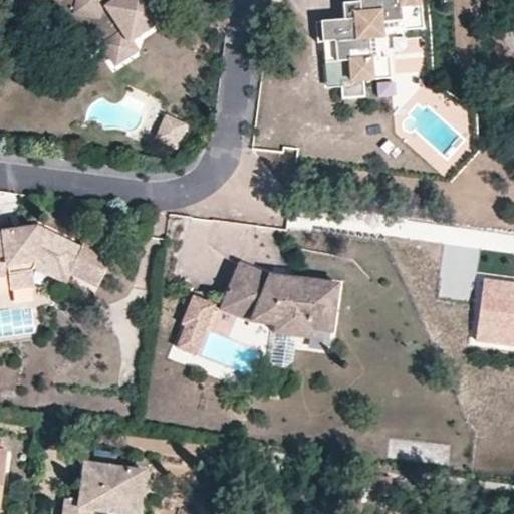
[(146,14),(158,6),(154,0),(22,0),(27,8),(42,10),(52,3),(56,0),(58,0),(64,9),(59,12),(56,26),(65,38),(106,43),(118,35),(126,35),(131,41),(134,38),(154,26),(146,14)]
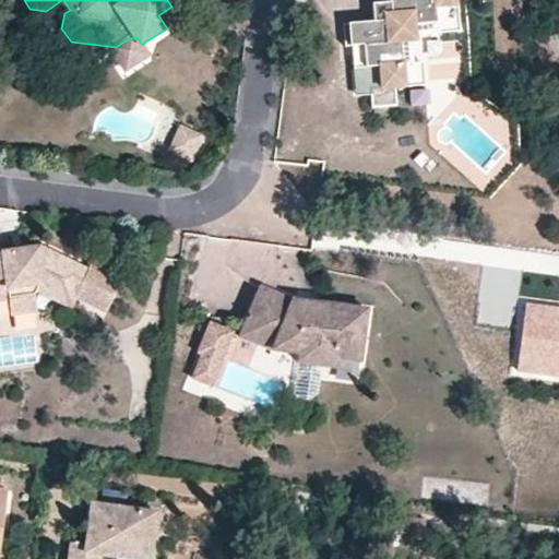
[(63,0),(61,0),(57,3),(64,13),(70,10),(63,0)]
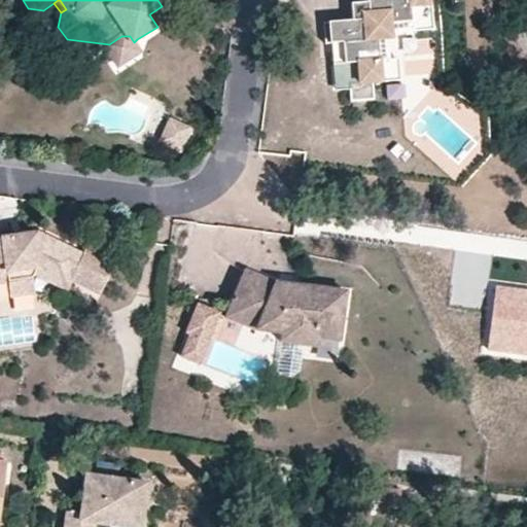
[(369,0),(369,1),(371,18),(354,19),(324,21),(325,42),(334,41),(335,63),(358,61),(360,79),(351,80),(352,86),(352,99),(376,97),(374,80),(389,79),(388,59),(387,36),(390,35),(393,26),(415,26),(414,21),(433,20),(432,0),(369,0)]
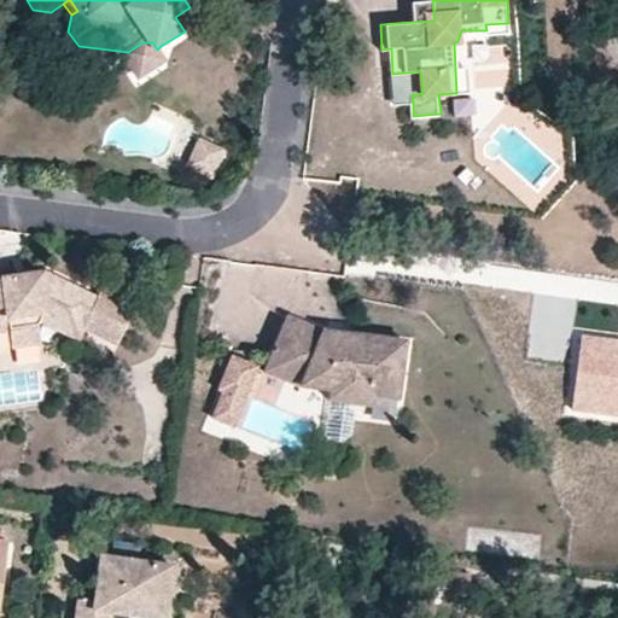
[(414,1),(415,22),(435,21),(432,1),(414,1)]
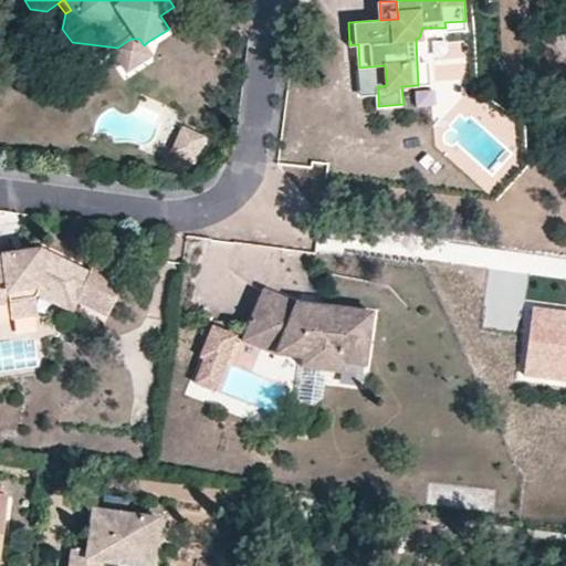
[(169,29),(184,20),(174,7),(160,16),(169,29)]
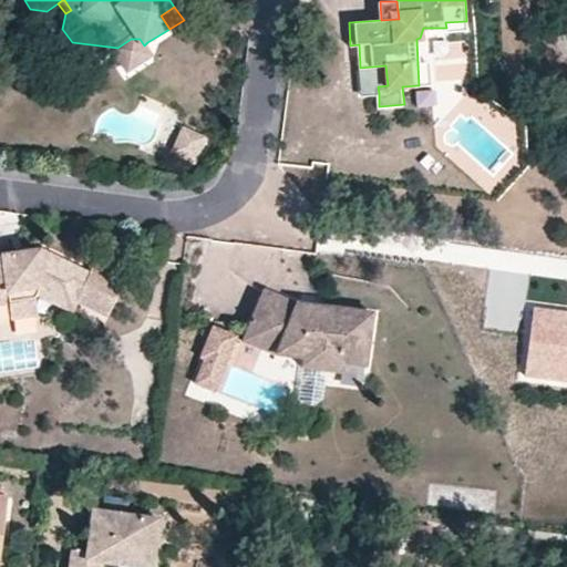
[(47,11),(30,9),(37,18),(47,11)]
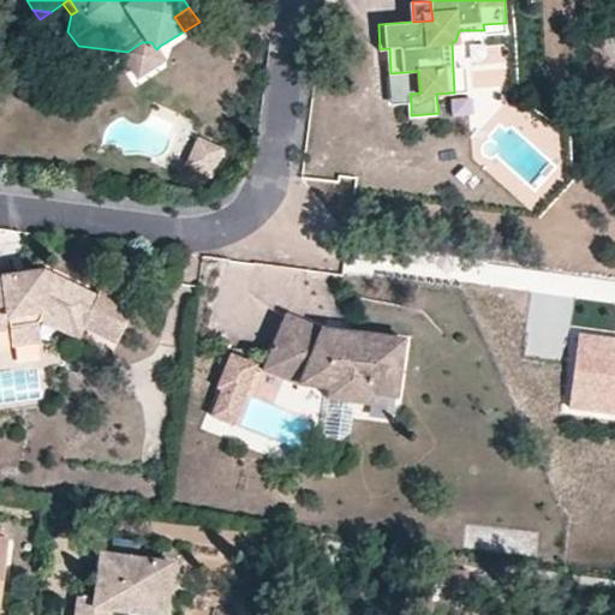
[(506,33),(506,23),(483,24),(484,30),(484,34),(506,33)]
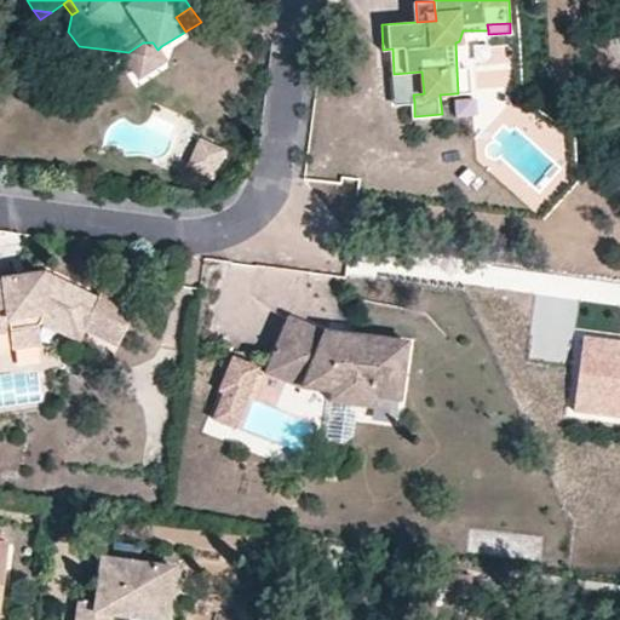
[(143,42),(128,52),(143,78),(171,61),(161,46),(158,50),(153,42),(143,42)]
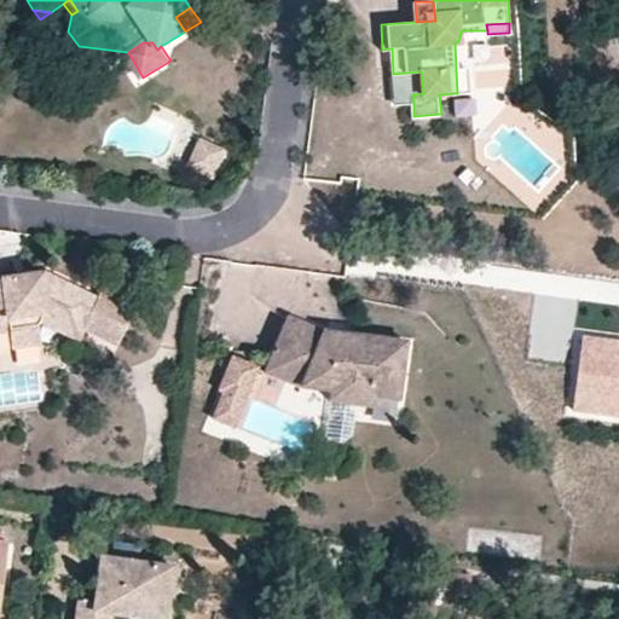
[(469,67),(456,69),(457,93),(470,92),(469,67)]
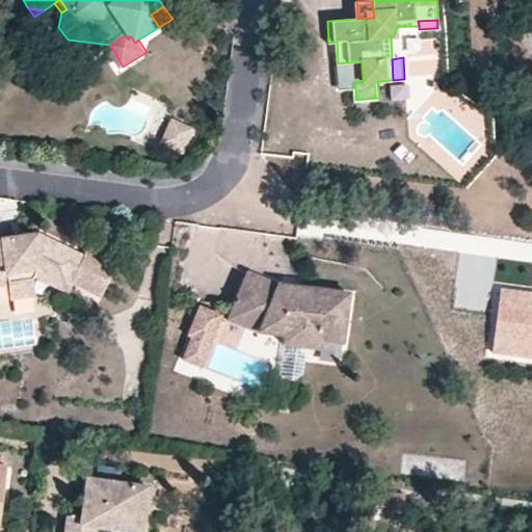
[(339,87),(355,87),(354,81),(364,80),(362,61),(338,63),(339,87)]
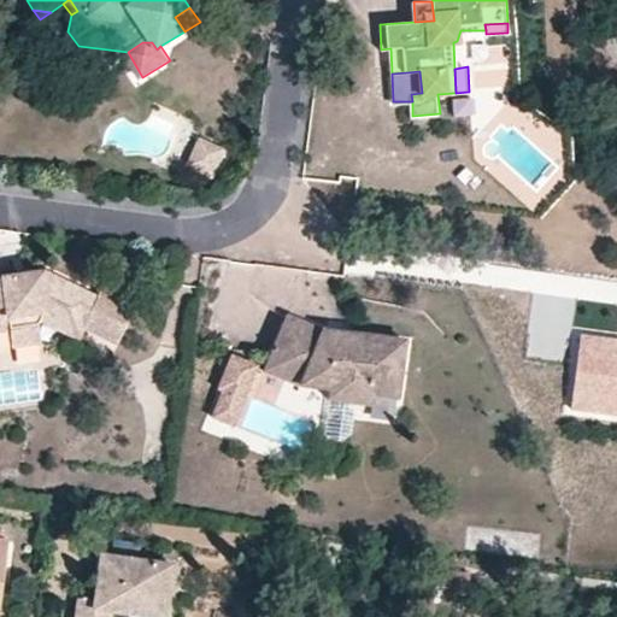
[(231,147),(204,136),(194,165),(210,171),(224,163),(231,147)]
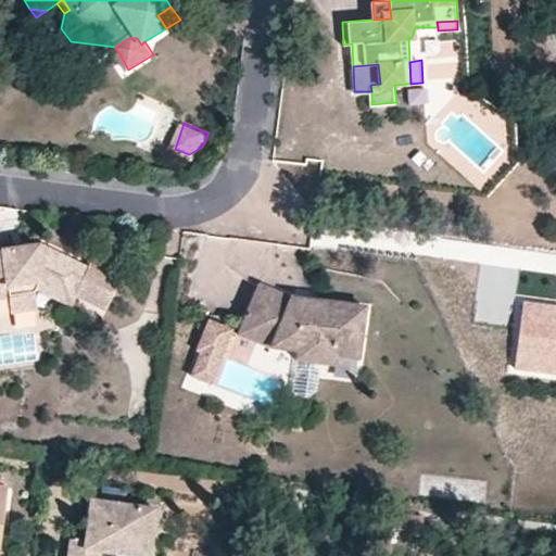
[(199,158),(202,147),(189,154),(199,158)]
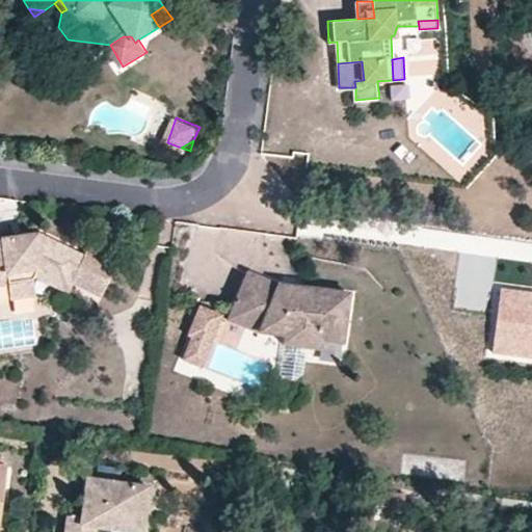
[(0,230),(0,233),(1,239),(21,236),(20,228),(0,230)]
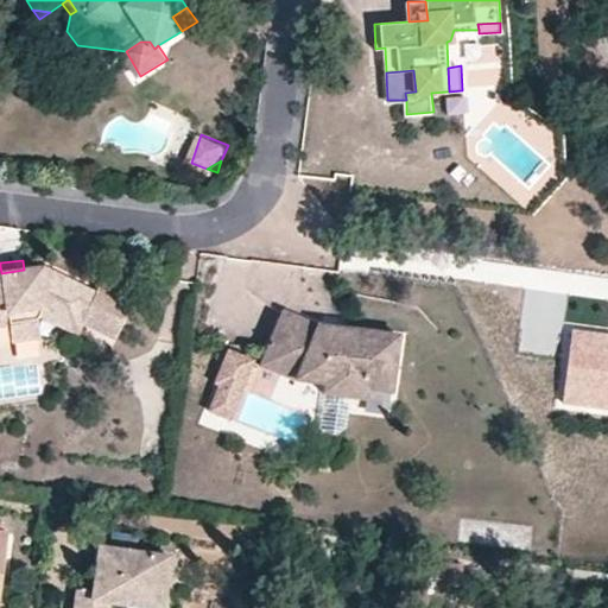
[(78,324),(112,341),(131,305),(97,287),(94,293),(43,267),(24,270),(1,273),(0,273),(0,323),(8,323),(36,321),(38,317),(67,333),(76,329),(78,324)]
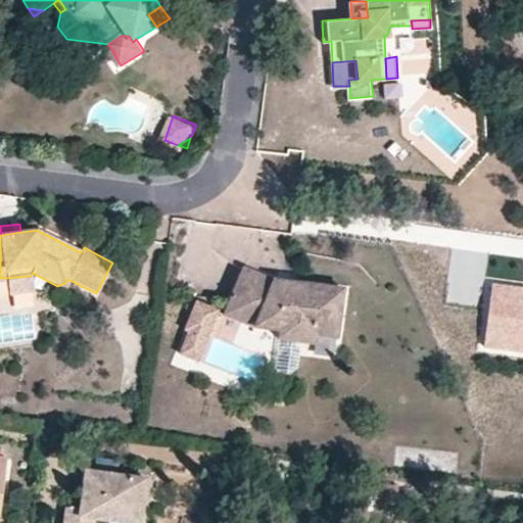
[(246,307),(257,276),(241,271),(226,319),(257,329),(263,313),(246,307)]
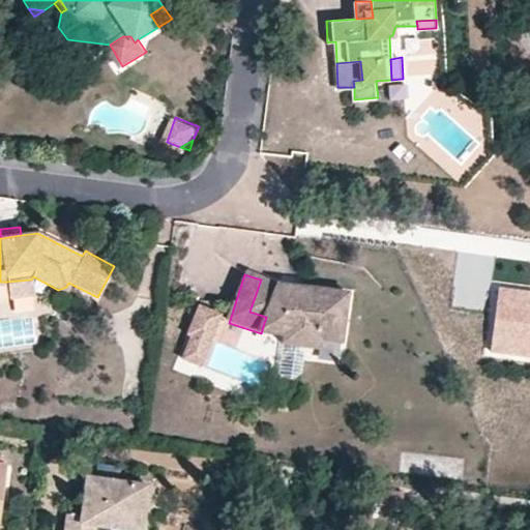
[(31,280),(7,282),(8,299),(32,297),(31,280)]
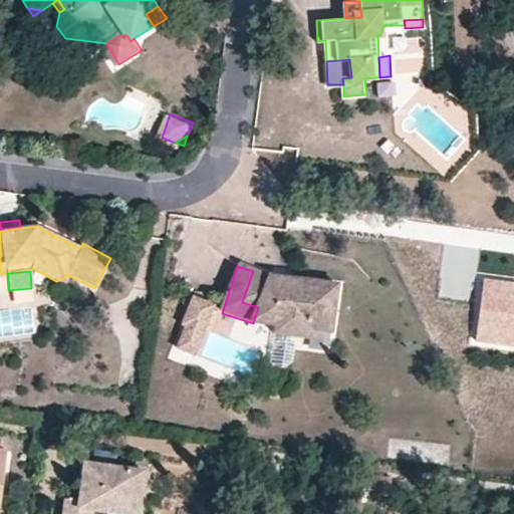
[(339,284),(269,277),(253,271),(242,302),(258,307),(253,323),(278,325),(277,334),(295,336),(312,337),(312,329),(334,331),(339,284)]
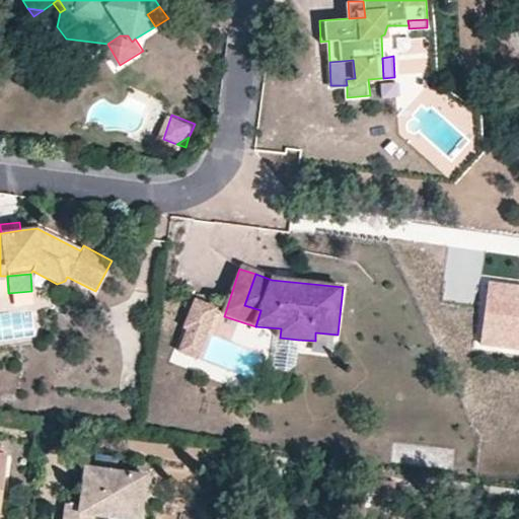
[(518,284),(487,281),(479,344),(518,348),(518,284)]
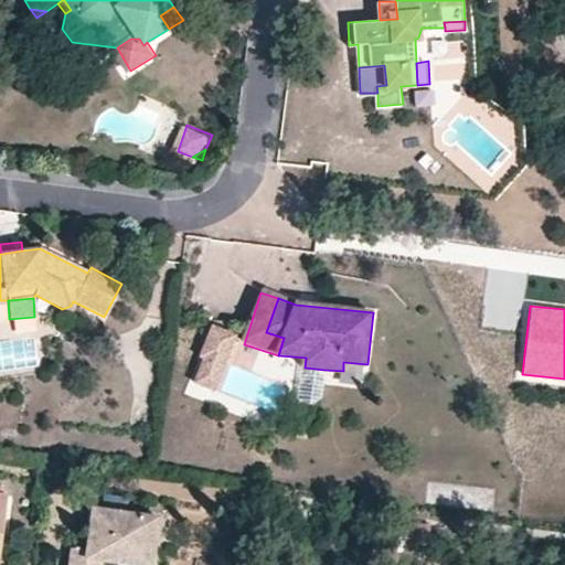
[(225,371),(235,340),(212,332),(202,363),(205,364),(198,388),(208,392),(216,368),(225,371)]
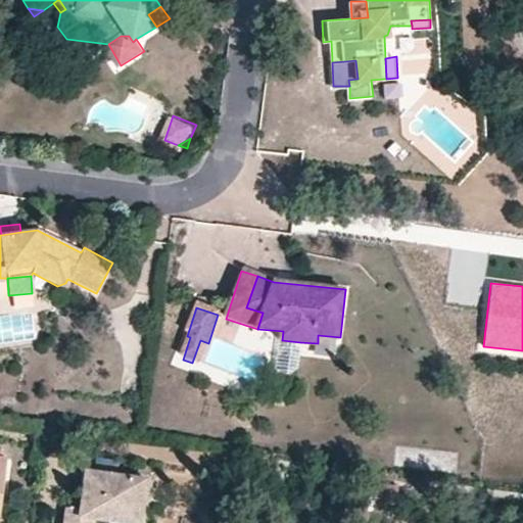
[(200,340),(192,363),(200,366),(208,343),(200,340)]
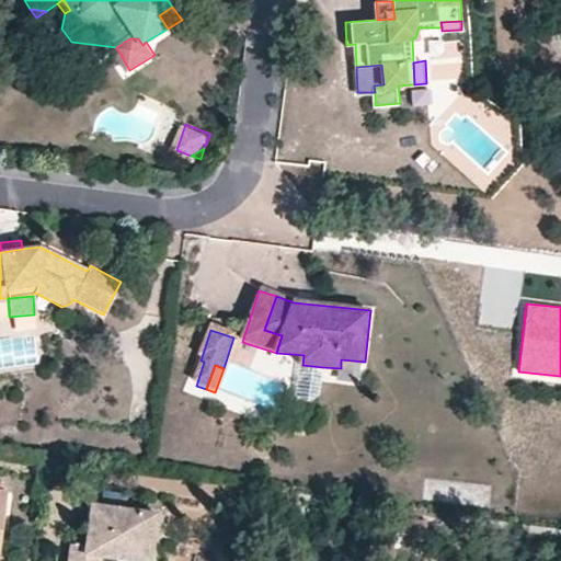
[(319,398),(322,367),(302,365),(299,399),(308,407),(319,398)]
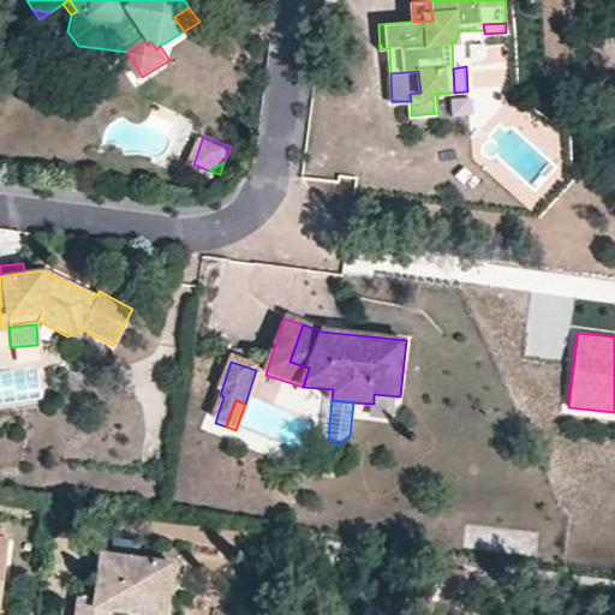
[(148,614),(150,602),(167,603),(173,566),(101,555),(95,599),(78,597),(76,614),(112,614),(113,610),(141,614),(148,614)]
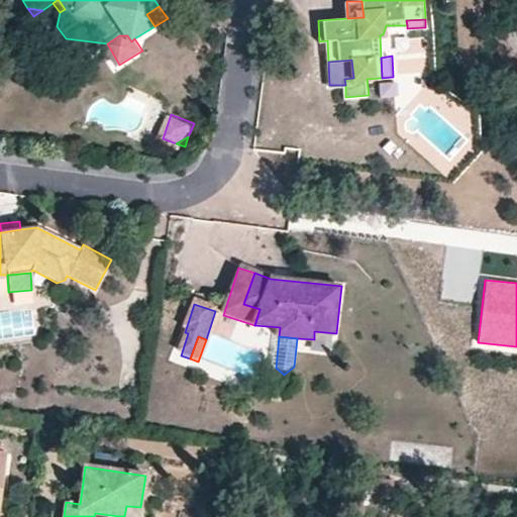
[(393,485),(371,482),(370,492),(392,495),(393,485)]
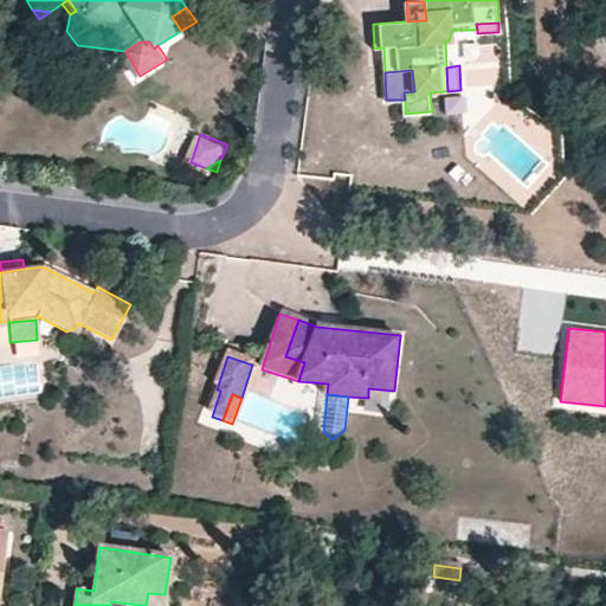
[(146,605),(162,605),(165,594),(148,593),(146,605)]
